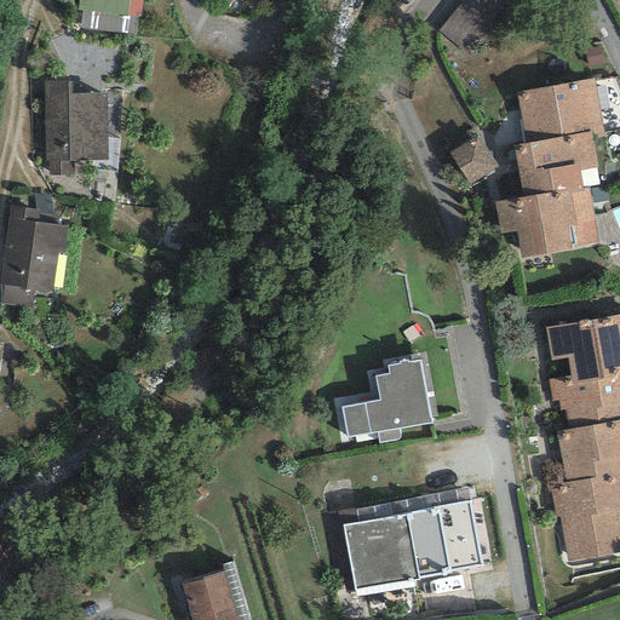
[(78,0),(76,11),(81,12),(137,19),(141,19),(143,0),(78,0)]
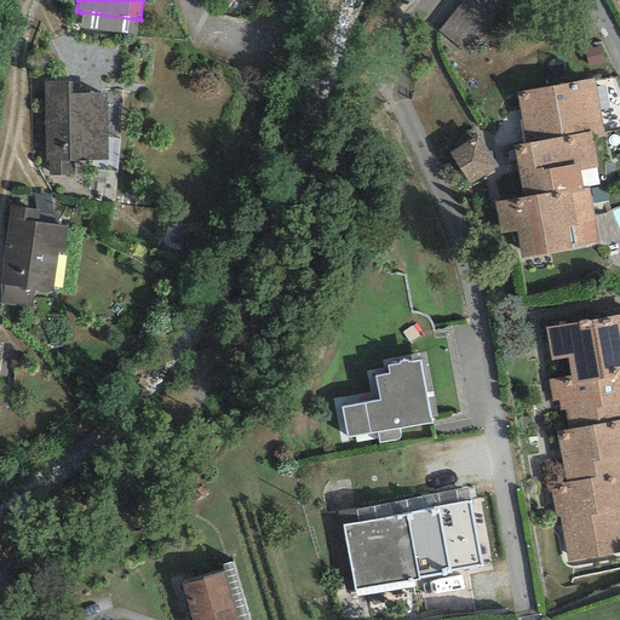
[(457,0),(436,24),(468,52),(514,0),(457,0)]
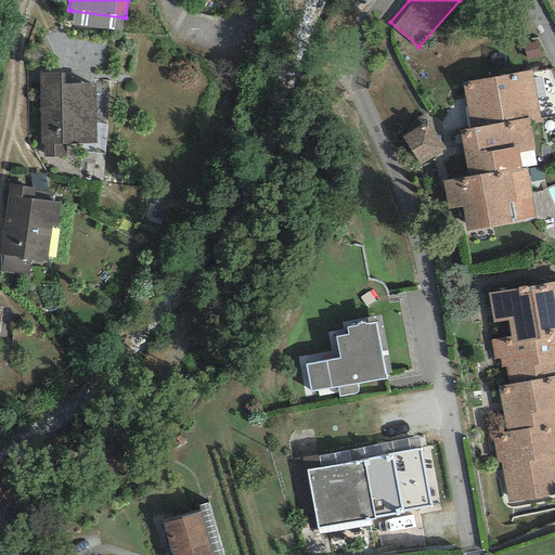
[(71,26),(120,33),(123,17),(73,11),(71,26)]
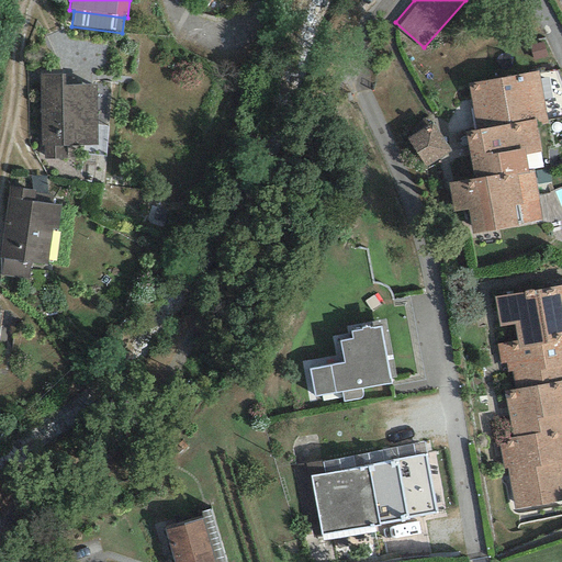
[(538,71),(467,83),(475,131),(536,120),(537,126),(548,124),(538,71)]
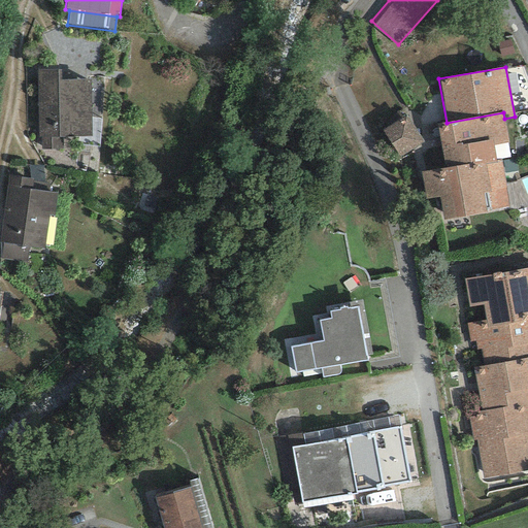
[(61,137),(91,136),(90,80),(60,80),(60,71),(38,72),(39,136),(41,136),(42,149),(61,149),(61,137)]
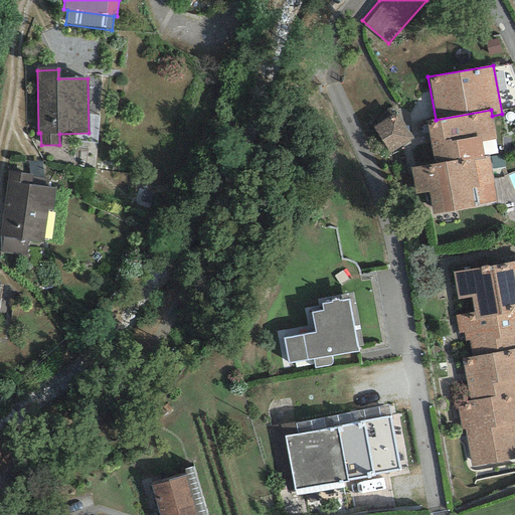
[(492,116),(491,110),(436,120),(425,122),(434,164),(457,160),(457,162),(488,156),(497,154),(492,116)]
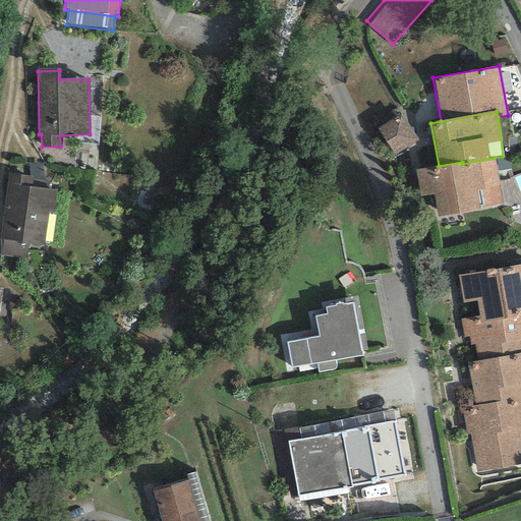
[(416,141),(400,114),(378,128),(395,155),(416,141)]
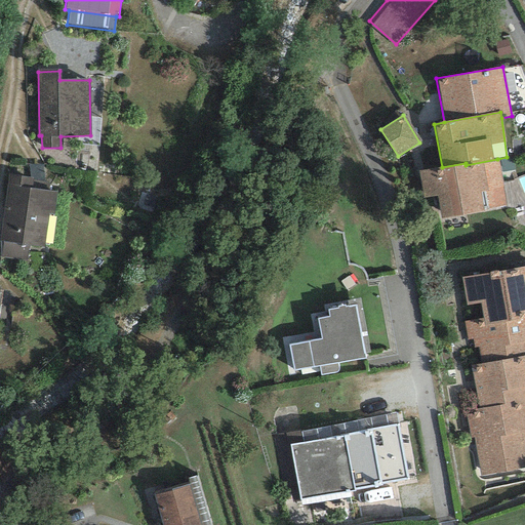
[(507,206),(497,159),(466,165),(466,163),(442,167),(417,171),(422,199),(437,196),(441,218),(507,206)]
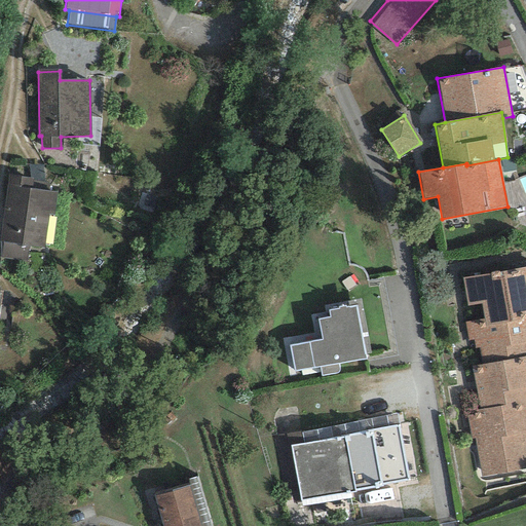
[(42,164),(29,164),(30,179),(33,179),(32,188),(48,191),(48,183),(44,182),(42,164)]
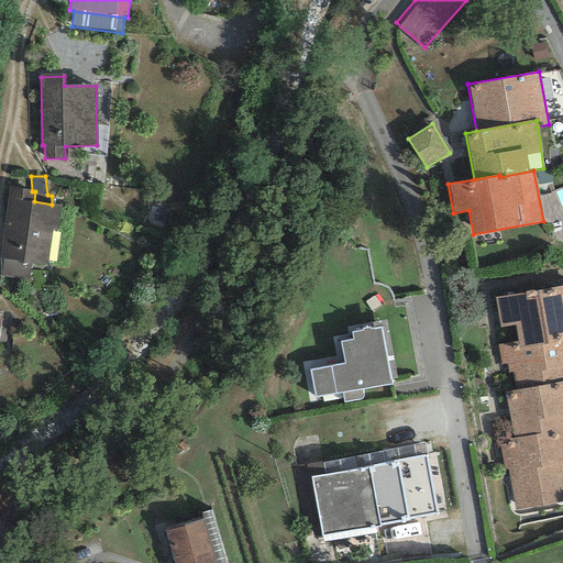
[(0,250),(0,275),(29,279),(31,264),(46,266),(52,230),(57,231),(61,206),(52,205),(34,201),(35,191),(32,191),(9,188),(0,250)]
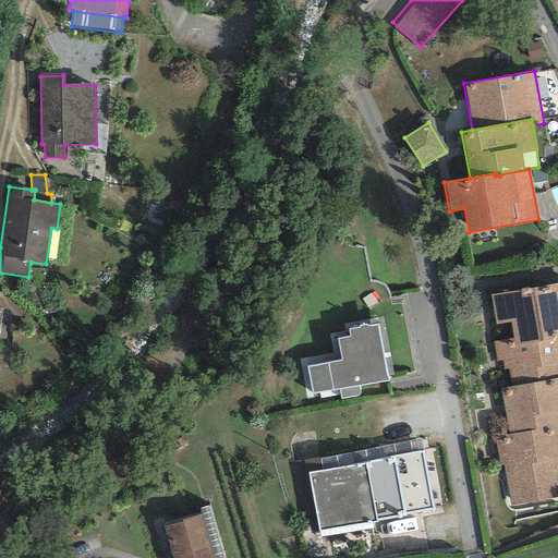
[(557,283),(490,294),(496,325),(510,323),(512,338),(557,329),(557,283)]
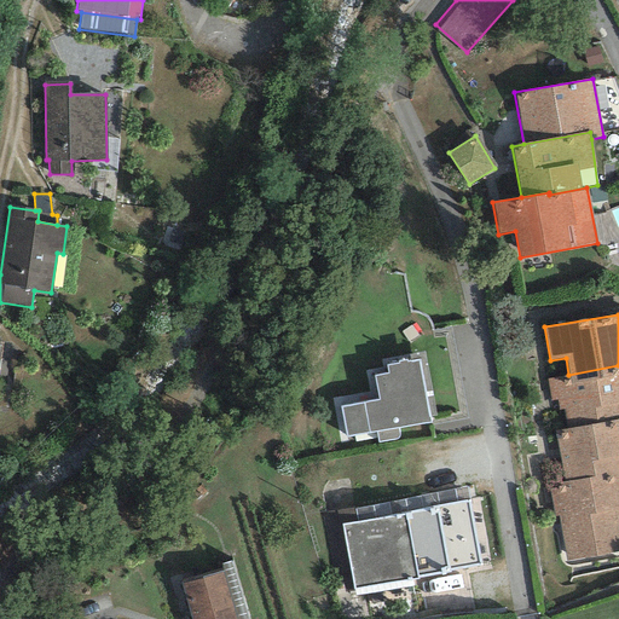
[(406,360),(398,362),(399,364),(386,366),(388,374),(374,376),(379,399),(341,406),(346,438),(375,432),(398,428),(431,422),(418,360),(406,363),(406,360)]
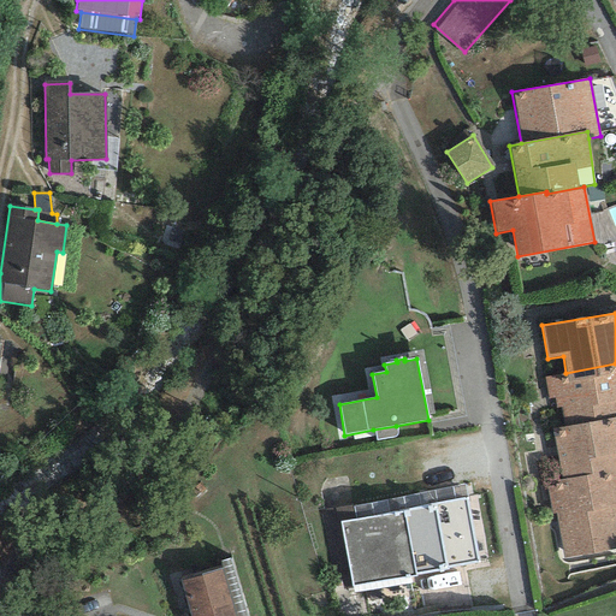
[(615,363),(566,373),(544,378),(548,398),(554,397),(556,408),(560,407),(563,426),(615,416),(615,363)]
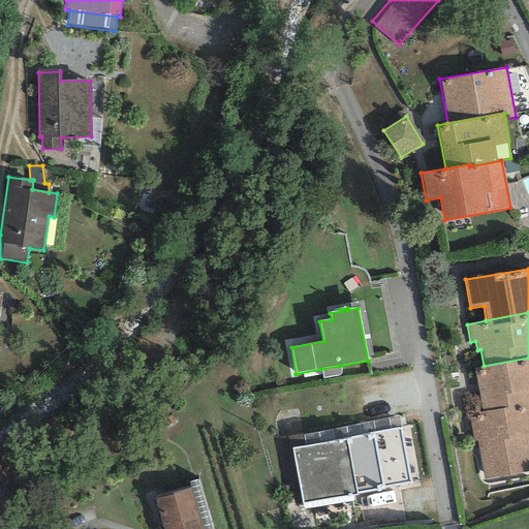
[(528,358),(484,366),(473,368),(481,411),(528,403),(528,358)]
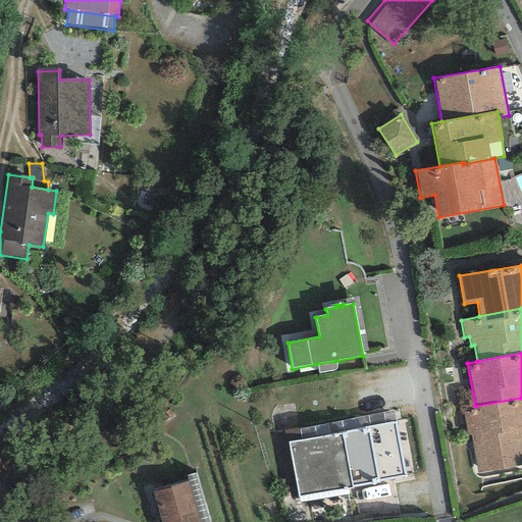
[(336,366),(335,361),(316,364),(318,373),(330,372),(334,370),(336,368),(336,366)]
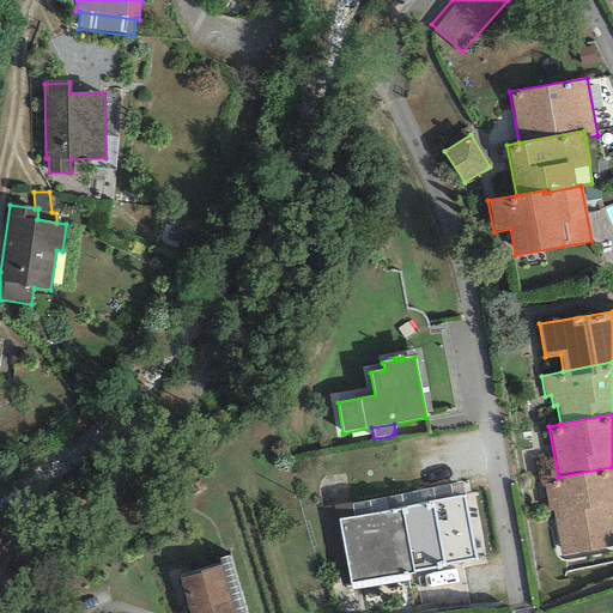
[(612,467),(558,477),(544,479),(548,511),(552,511),(560,554),(612,545),(612,508),(612,504),(612,503),(612,467)]
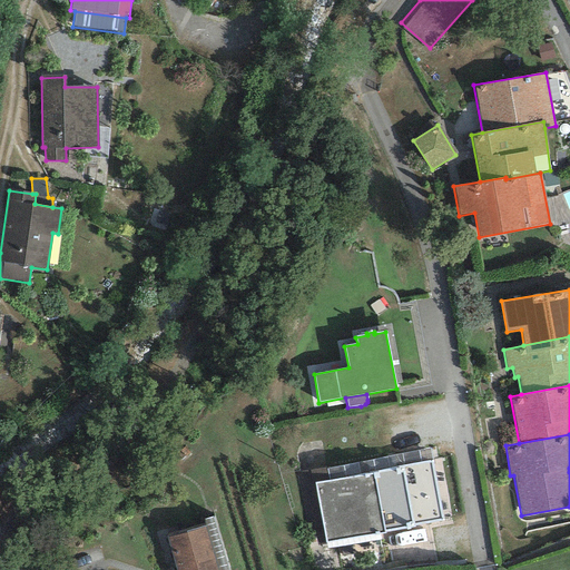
[(306,522),(320,520),(313,473),(432,457),(431,448),(298,465),(306,522)]
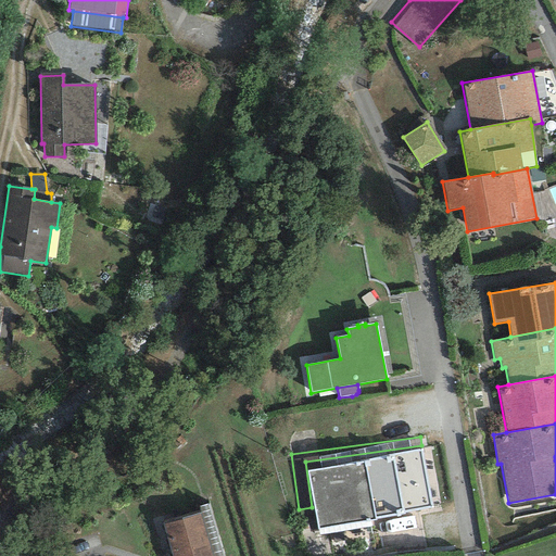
[(359,463),(307,471),(317,530),(370,520),(375,520),(375,518),(404,513),(404,512),(431,506),(421,450),(358,460),(359,463)]
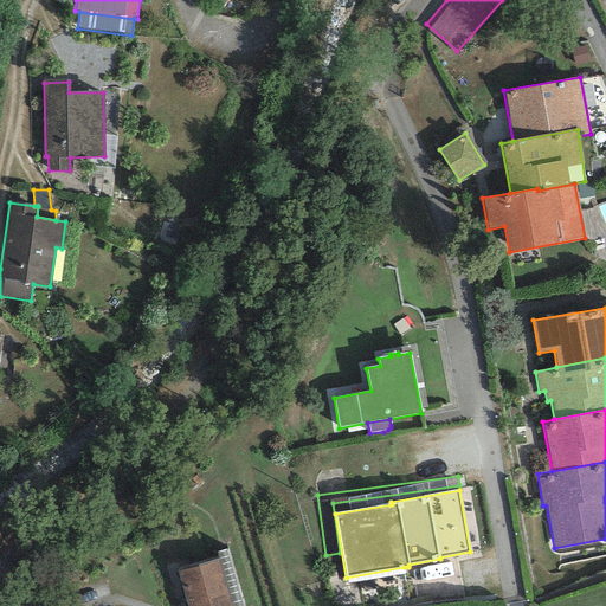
[(216,552),(218,560),(231,605),(242,605),(225,549),(216,552)]
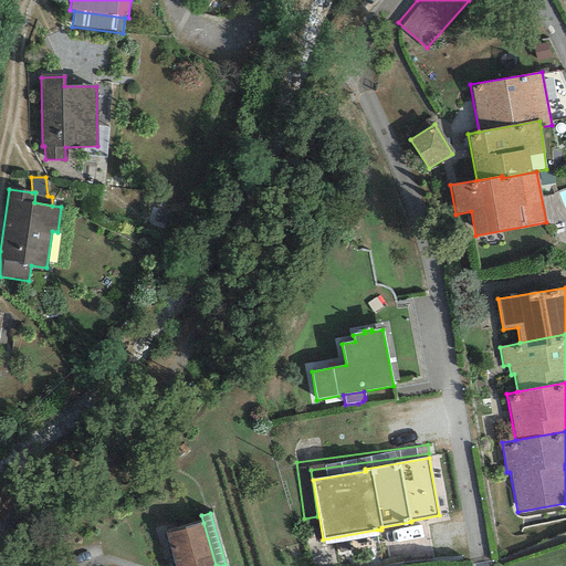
[(216,565),(203,523),(165,534),(174,565),(216,565)]
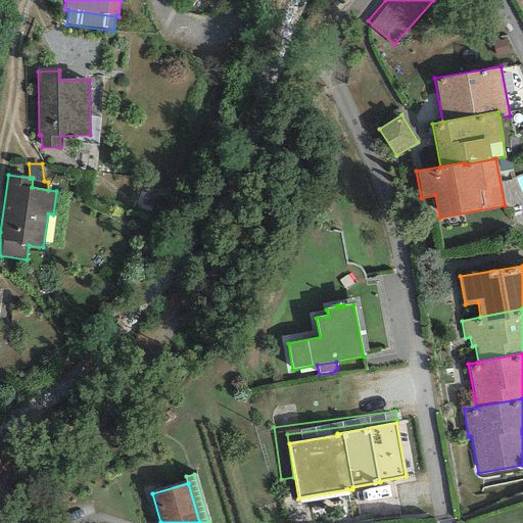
[(349,494),(348,489),(298,498),(299,504),(349,494)]
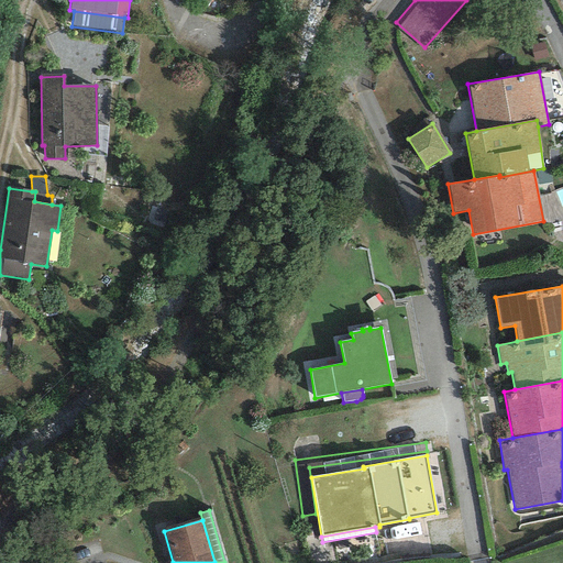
All buildings are outlined.
